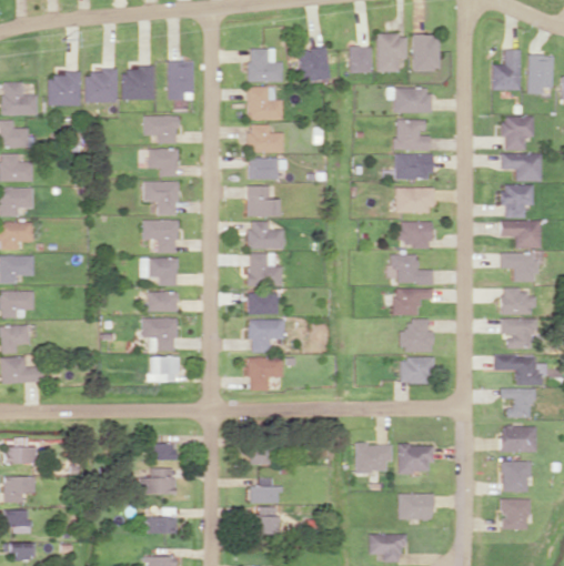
[(408,59),(408,34),(376,34),(378,73),(399,73),(399,59),(408,59)]
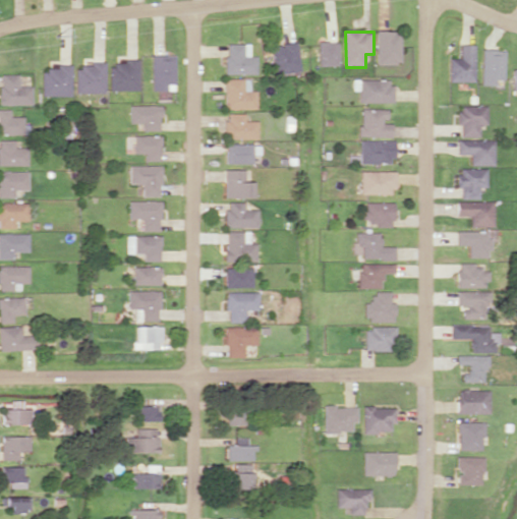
[(379,66),(403,65),(403,33),(379,33),(379,66)]
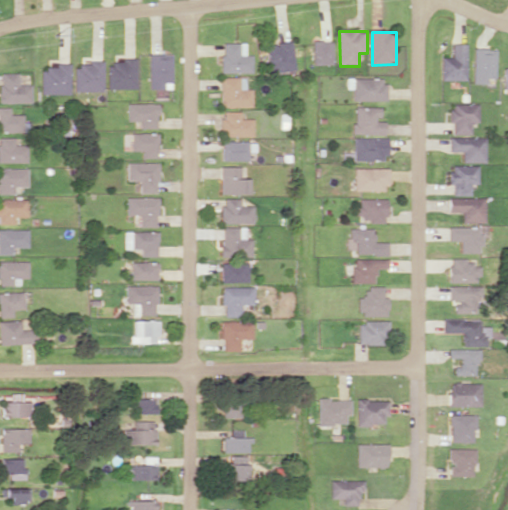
[(334,42),(315,42),(315,66),(335,66),(334,42)]
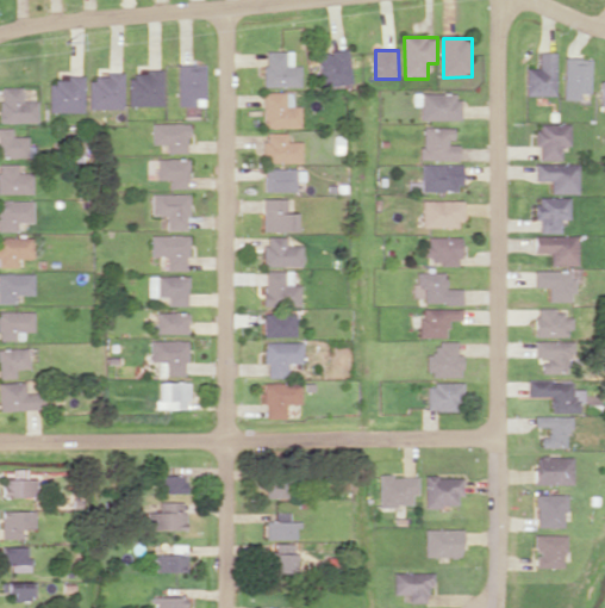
[(324,88),(355,86),(351,51),(322,54),(324,88)]
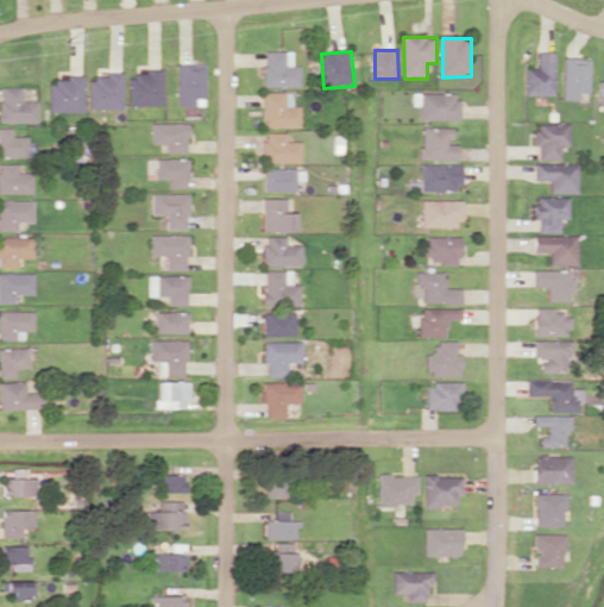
[(268,88),(303,89),(304,67),(295,67),(296,52),(268,52),(268,88)]
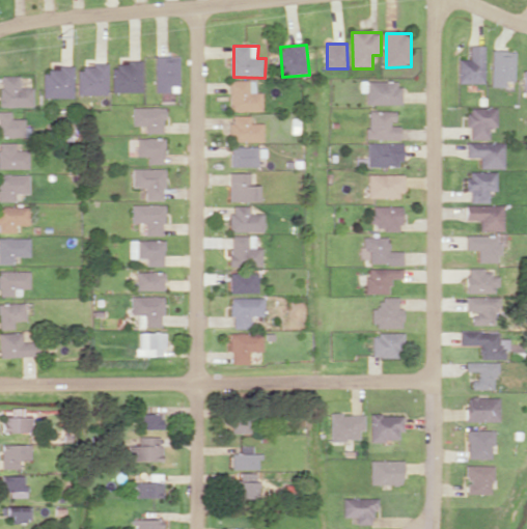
[(461,85),(487,84),(486,47),(471,47),(472,61),(460,61),(461,85)]
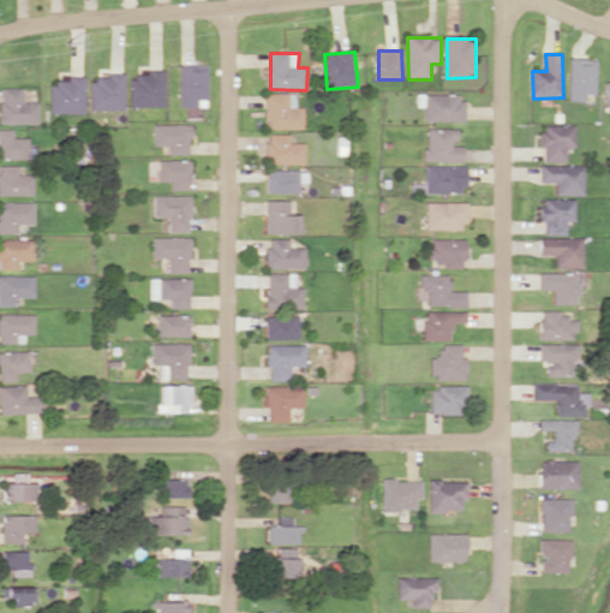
[(569,102),(587,103),(587,95),(597,96),(598,61),(570,60),(569,102)]
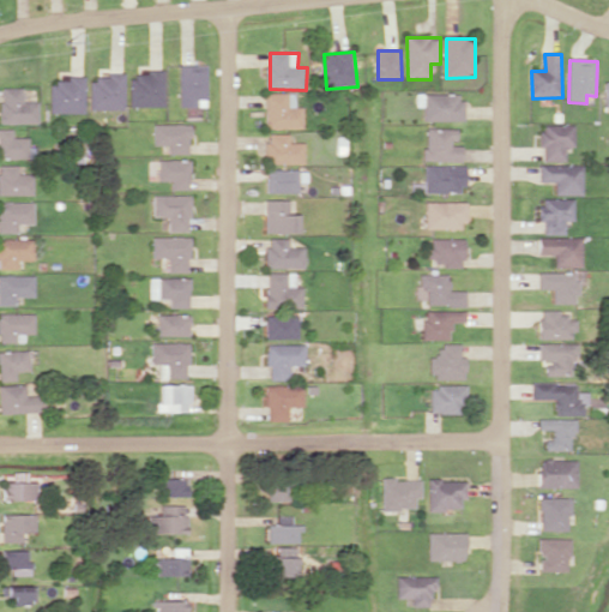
[(210,66),(182,67),(184,109),(210,108),(210,66)]
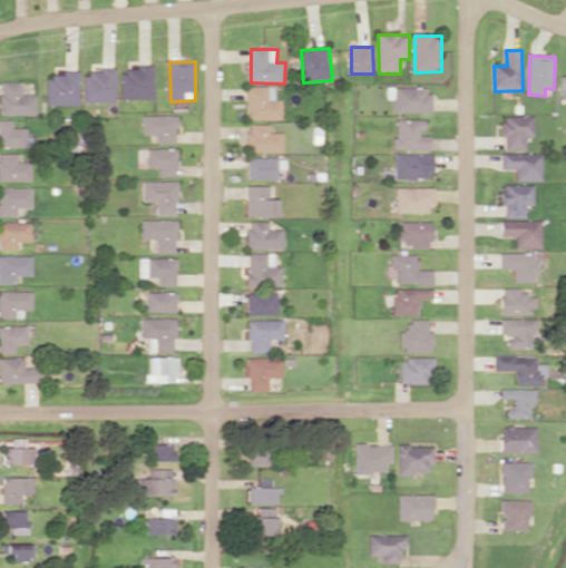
[(156,100),(155,66),(138,67),(138,72),(124,72),(124,100),(156,100)]
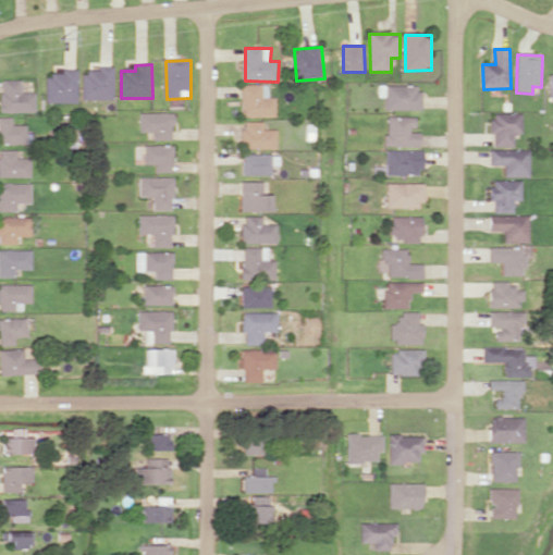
[(115,70),(84,70),(84,101),(115,101),(115,70)]
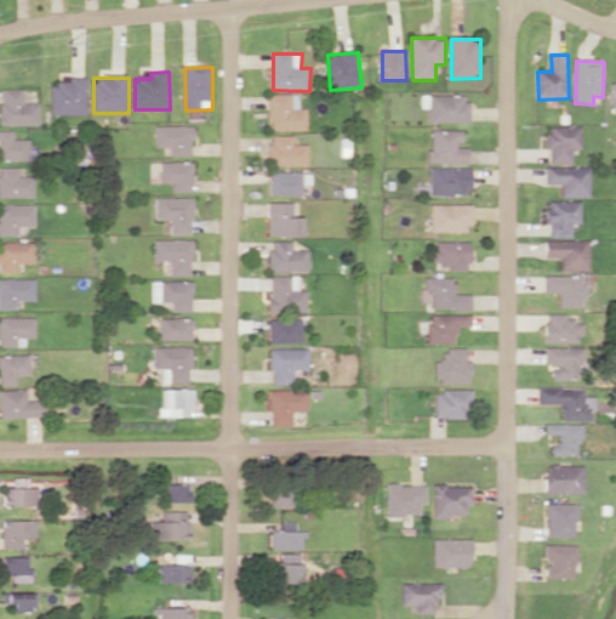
[(89,79),(70,79),(70,85),(53,85),(53,117),(89,117),(89,79)]
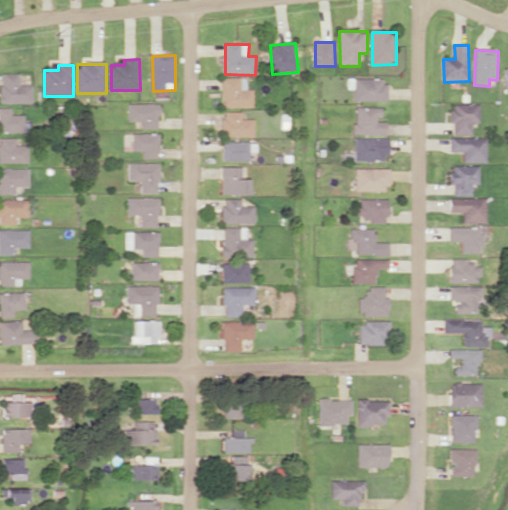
[(22,74),(3,75),(4,105),(35,104),(34,86),(22,86),(22,74)]
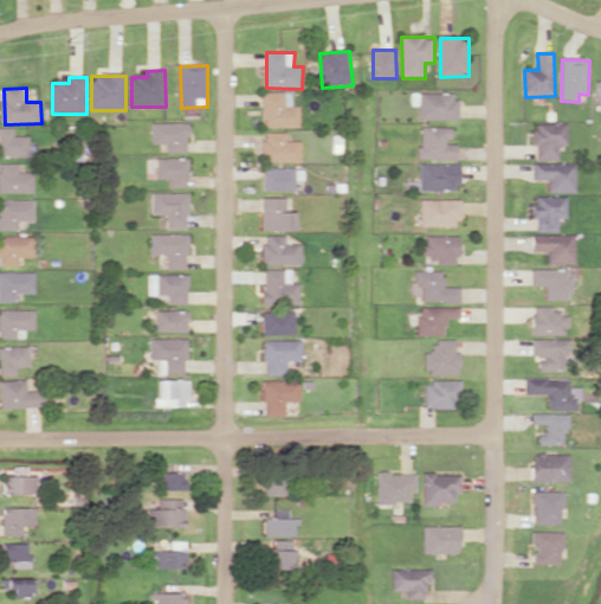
[(302,129),(302,107),(295,108),(295,94),(265,94),(265,129),(302,129)]
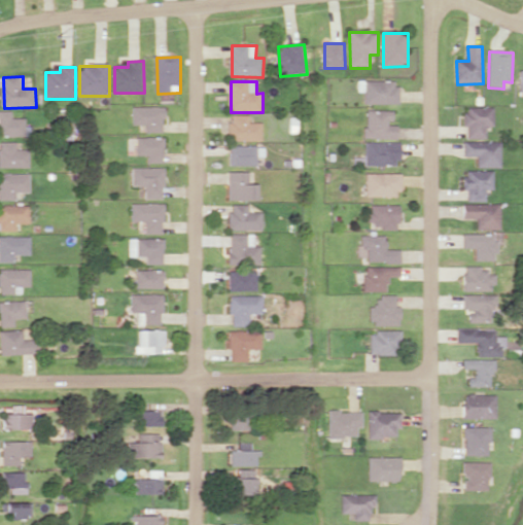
[(365,105),(399,105),(399,81),(364,82),(365,105)]
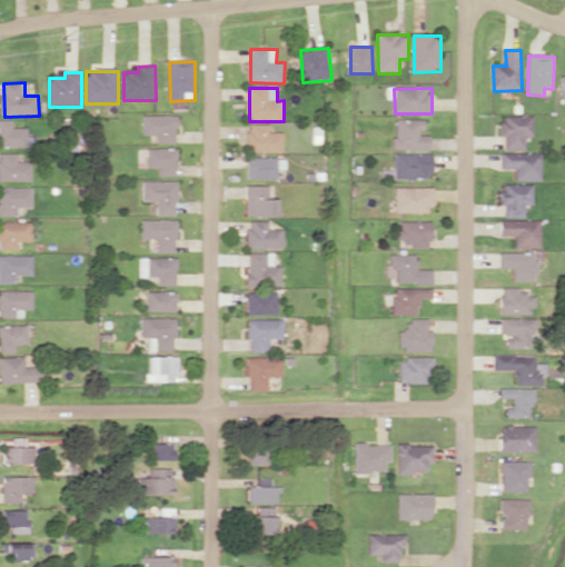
[(146,117),(146,137),(159,136),(159,145),(179,143),(179,116),(146,117)]
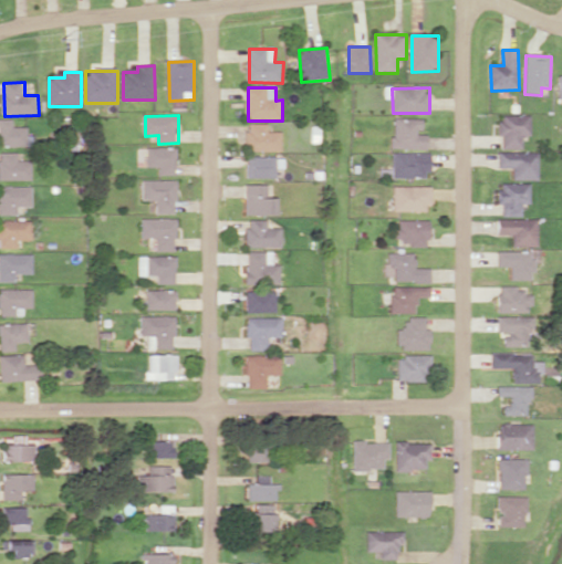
[(531,137),(531,116),(500,116),(500,137),(503,137),(502,149),(523,150),(523,137),(531,137)]
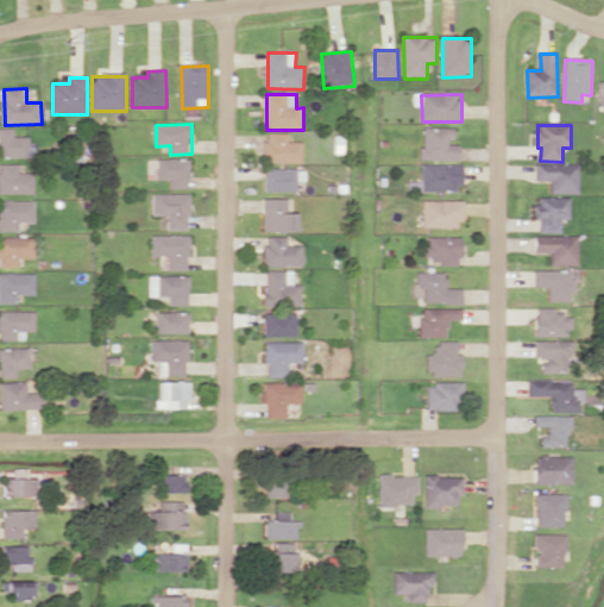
[(16,130),(0,129),(0,139),(0,160),(32,158),(32,138),(16,138),(16,130)]
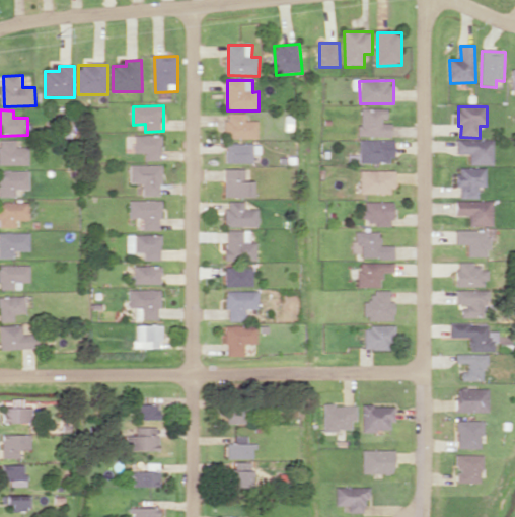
[(388,111),(362,109),(361,137),(392,138),(393,123),(388,123),(388,111)]
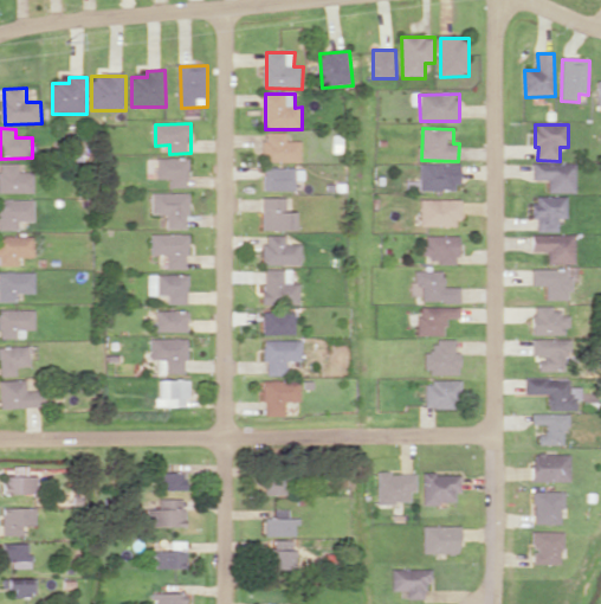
[(303,164),(304,142),(289,142),(289,134),(266,134),(266,162),(303,164)]
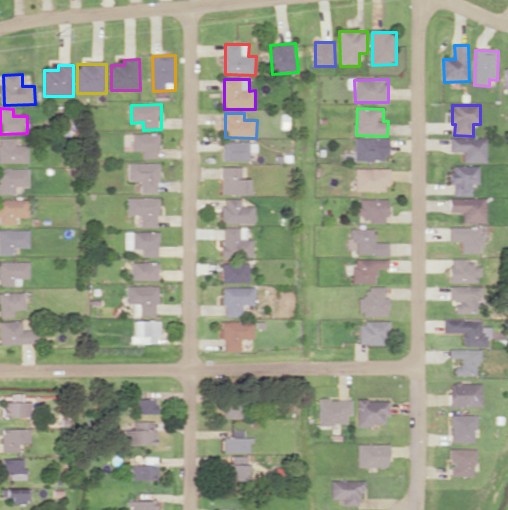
[(161,160),(162,135),(135,134),(135,152),(146,152),(146,159),(161,160)]
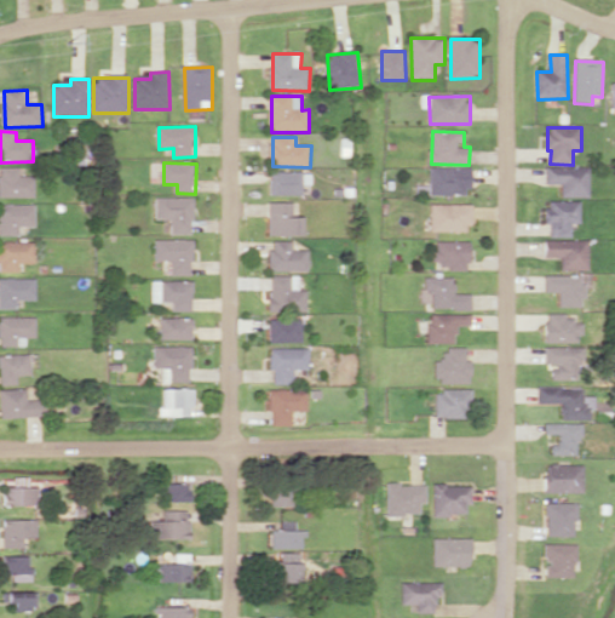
[(1,199),(36,199),(38,177),(22,177),(22,169),(1,169),(1,199)]
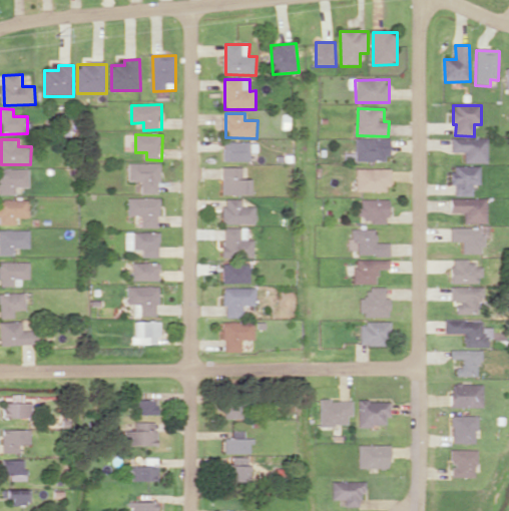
[(390,140),(357,139),(357,155),(348,154),(347,162),(390,162),(390,140)]
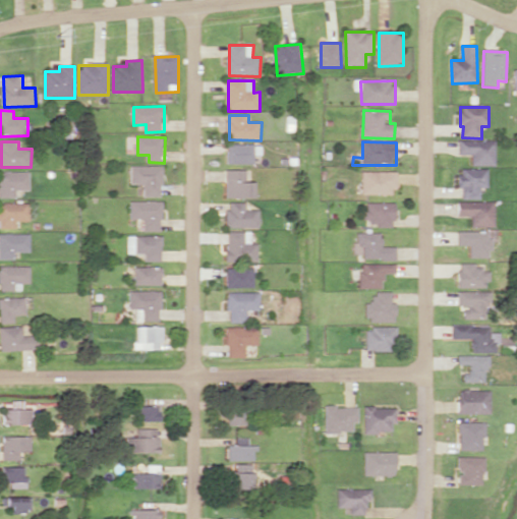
[(496,166),(496,141),(459,141),(459,156),(472,156),(472,167),(496,166)]
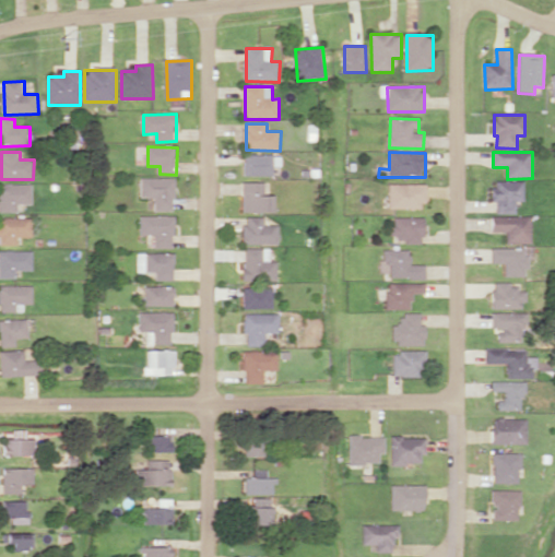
[(246,177),(275,177),(275,156),(246,156),(246,177)]
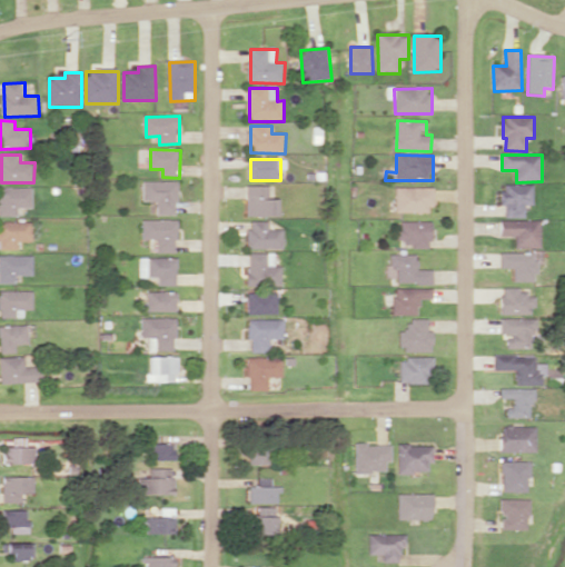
[(179,181),(145,182),(145,202),(158,202),(159,217),(179,216),(179,181)]
